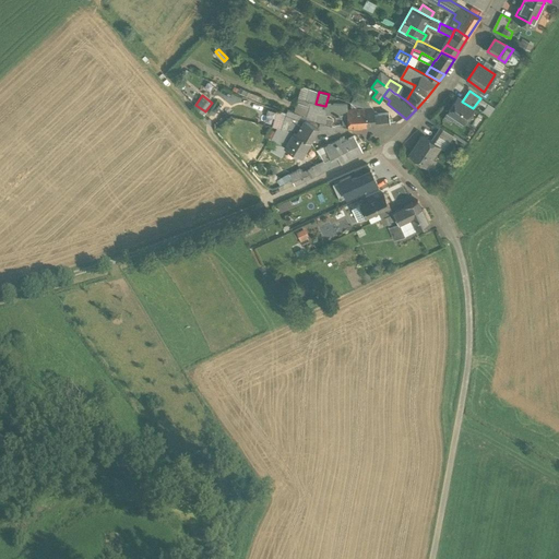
[(462,102),(458,98),(449,111),(455,116),(454,117),(461,121),(462,120),(464,121),(473,108),(462,102)]
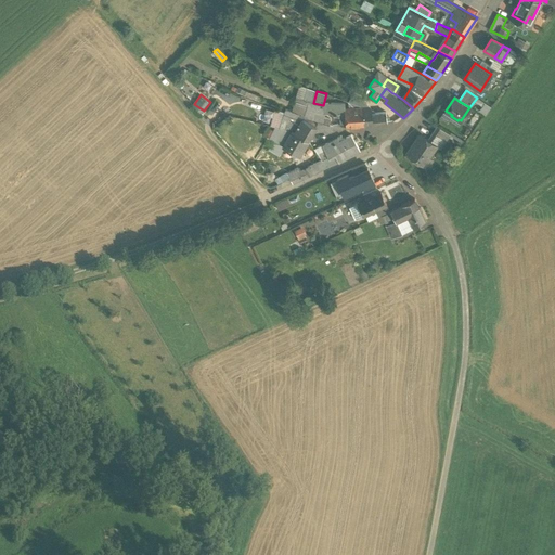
[(323,105),(313,103),(310,118),(319,120),(323,105)]
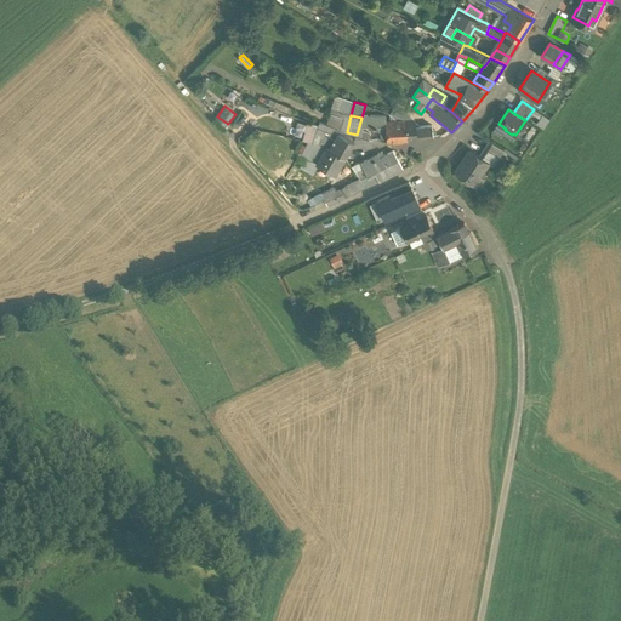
[(415,121),(405,123),(408,140),(433,137),(432,126),(416,126),(415,121)]
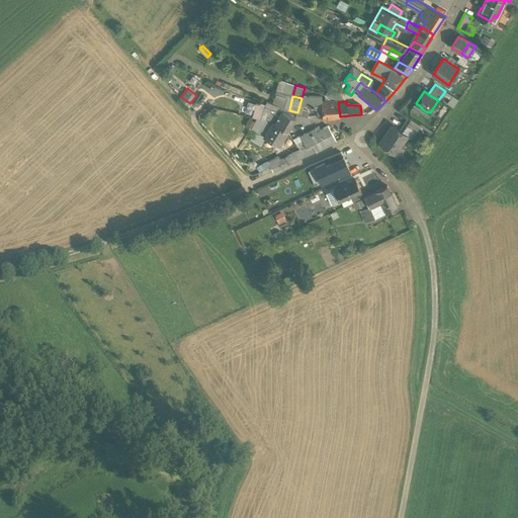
[(338,102),(322,103),(324,117),(340,116),(338,102)]
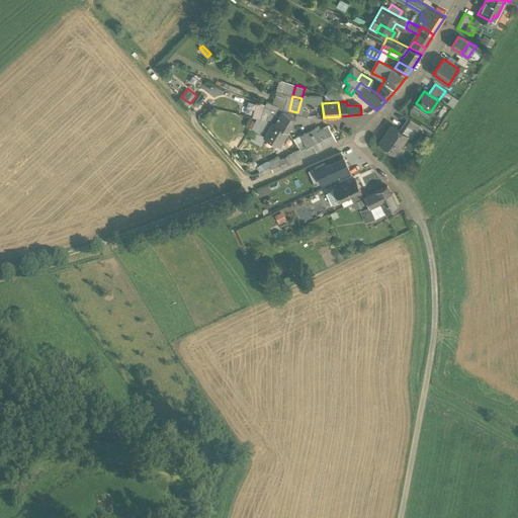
[(322,103),(314,104),(315,108),(315,110),(318,109),(318,116),(324,117),(322,103)]
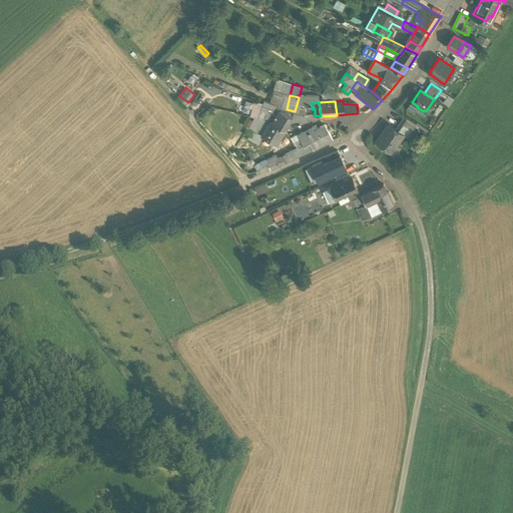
[(287,114),(280,110),(273,122),(272,122),(285,130),(293,118),(287,114)]
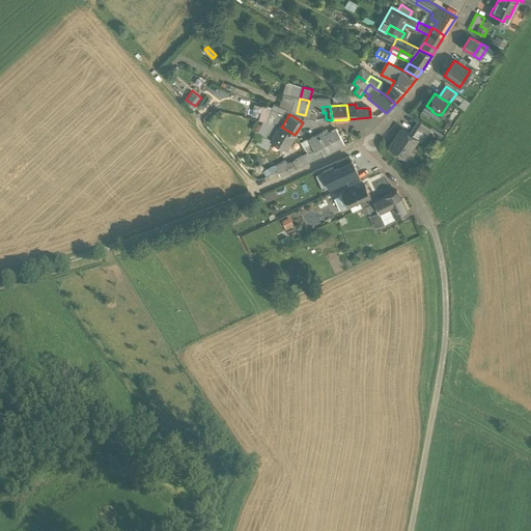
[(318,120),(299,115),(297,118),(303,122),(317,127),(318,120)]
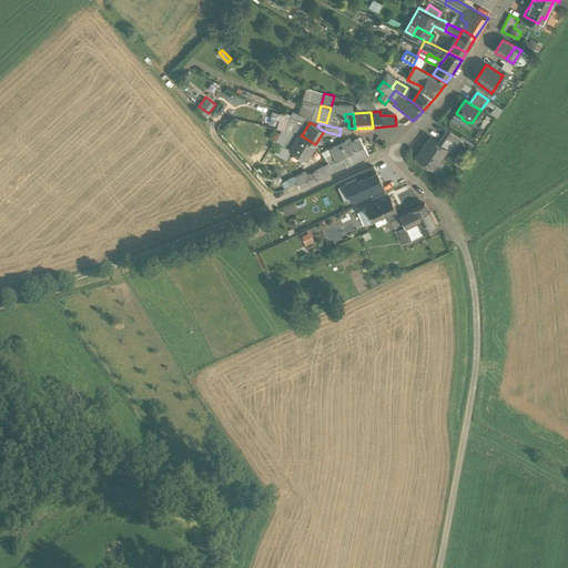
[(460,138),(447,129),(443,135),(456,144),(460,138)]
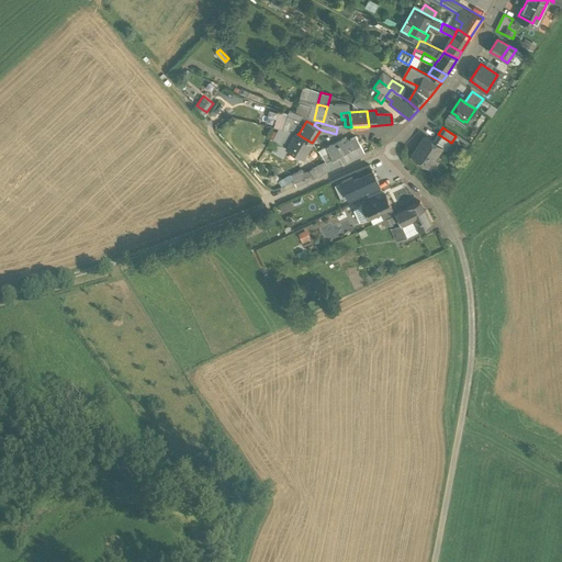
[(312,143),(298,134),(299,134),(296,133),(288,147),(303,156),(312,143)]
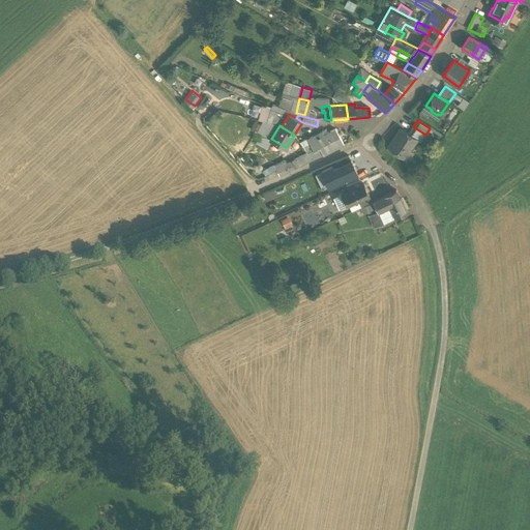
[(425,135),(413,126),(409,134),(416,139),(420,142),(425,135)]
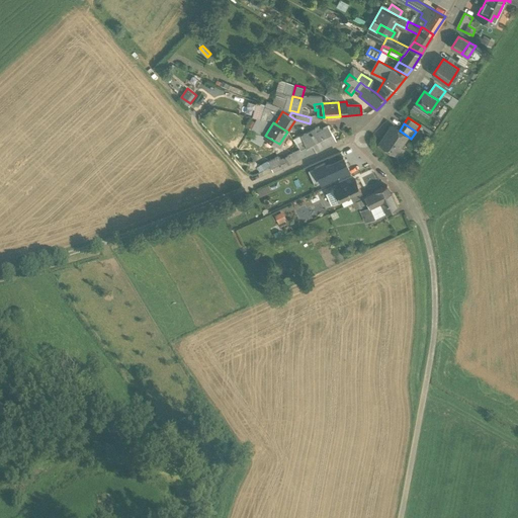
[(393,125),(380,144),(395,153),(407,136),(400,131),(393,125)]
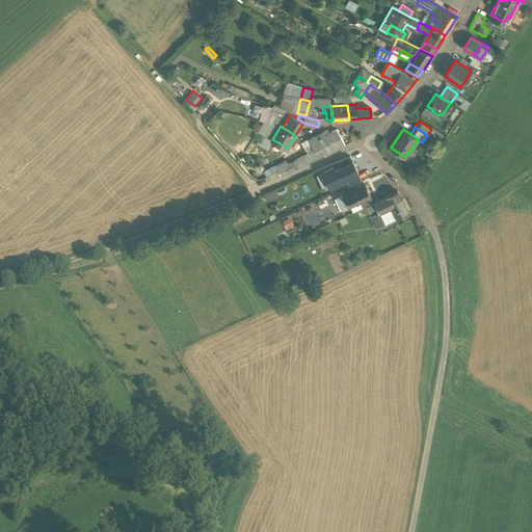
[(323,132),(309,139),(316,153),(321,150),(324,156),(345,144),(337,130),(325,135),(323,132)]
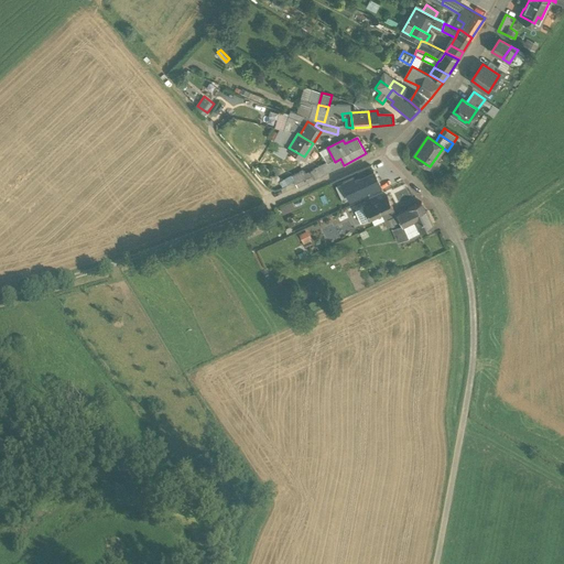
[(317,162),(306,170),(313,180),(317,177),(332,171),(326,161),(324,156),(317,161),(317,162)]
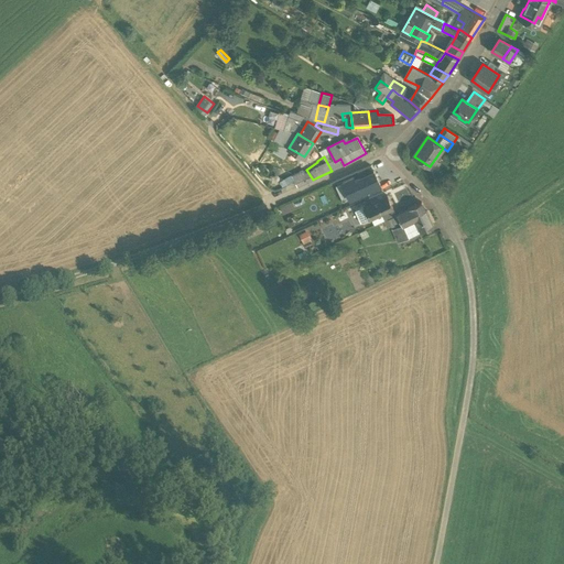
[(358,172),(360,177),(372,172),(370,166),(358,172)]
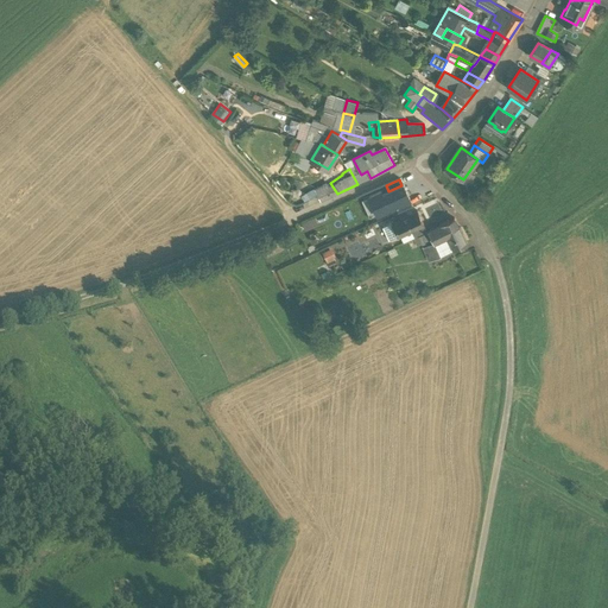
[(337,194),(330,183),(327,185),(334,195),(337,194)]
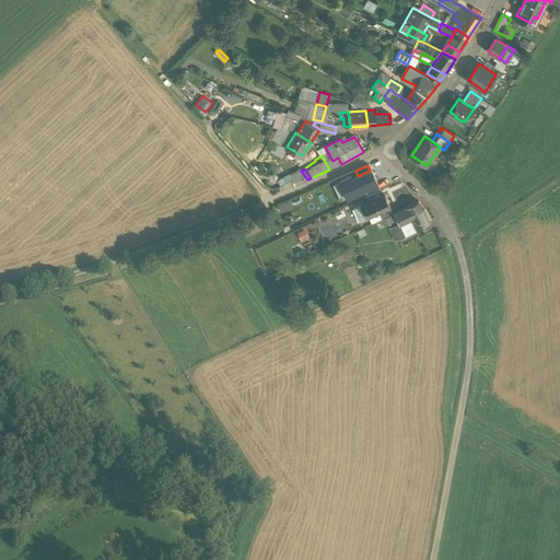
[(364,189),(377,183),(371,170),(370,171),(358,176),(341,184),(348,197),(364,189)]
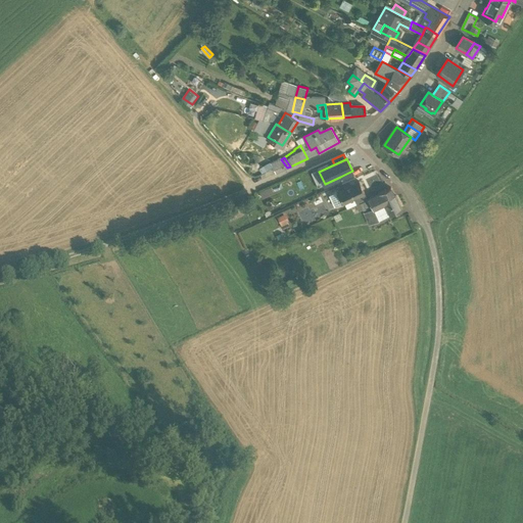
[(281,159),(275,164),(280,171),(287,168),(281,159)]
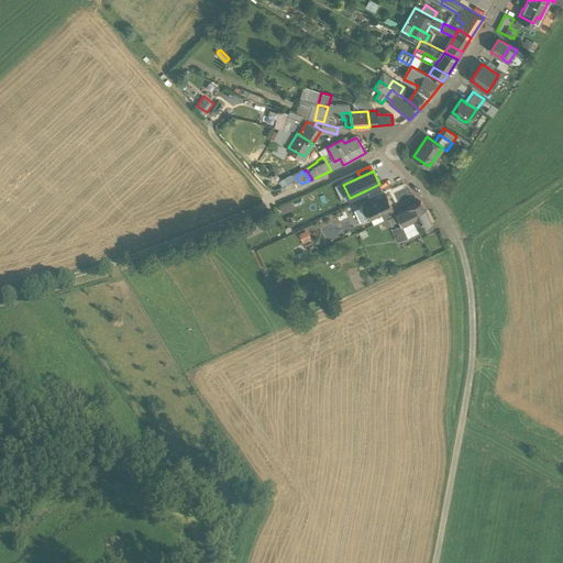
[(379,184),(366,190),(370,196),(383,190),(379,184)]
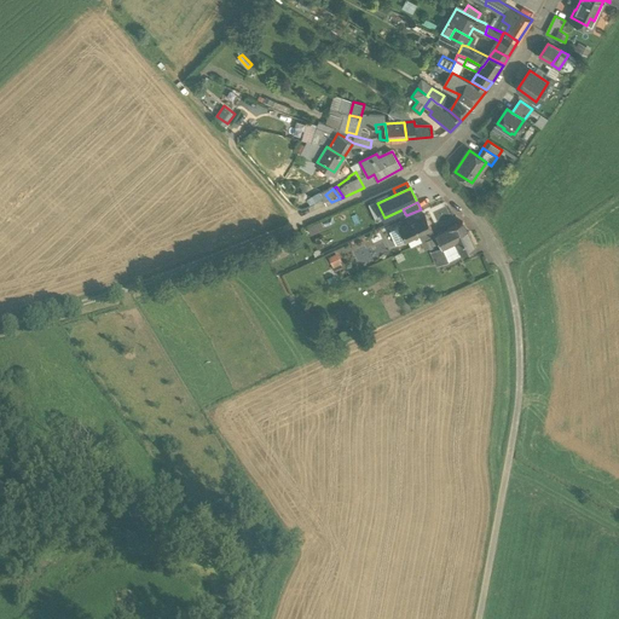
[(426,214),(416,219),(414,215),(405,220),(406,223),(400,226),(406,239),(408,239),(411,247),(421,242),(418,235),(432,229),(426,214)]
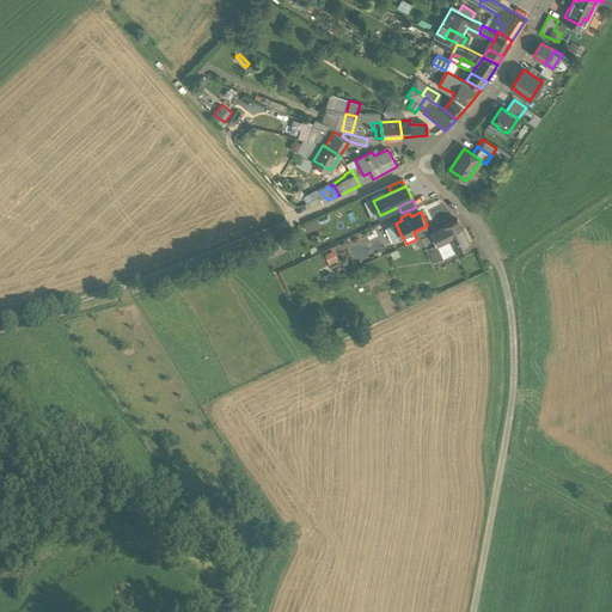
[(396,224),(386,228),(392,242),(402,237),(396,224)]
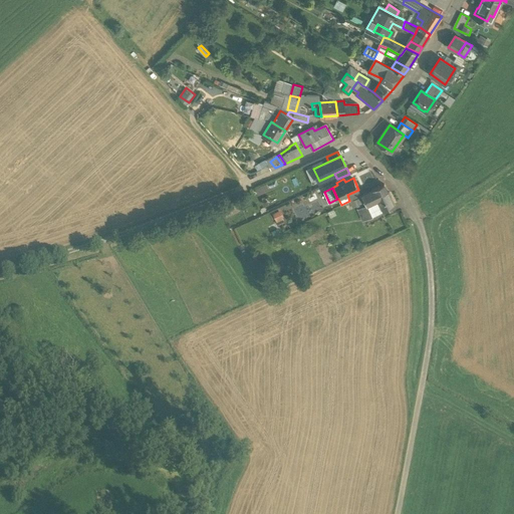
[(358,190),(347,195),(349,201),(360,195),(358,190)]
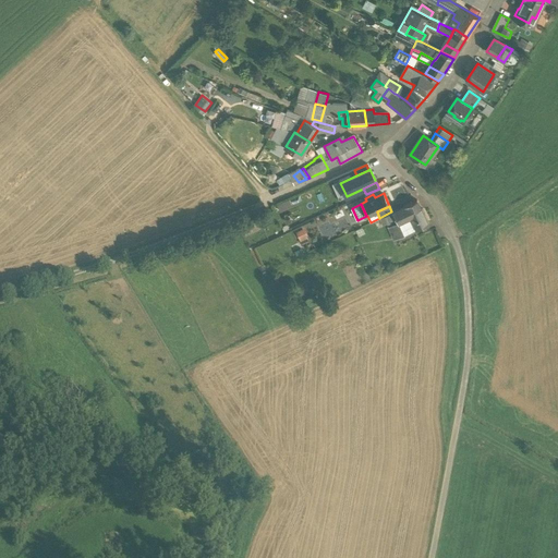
[(407,206),(393,211),(399,222),(411,217),(410,214),(407,206)]
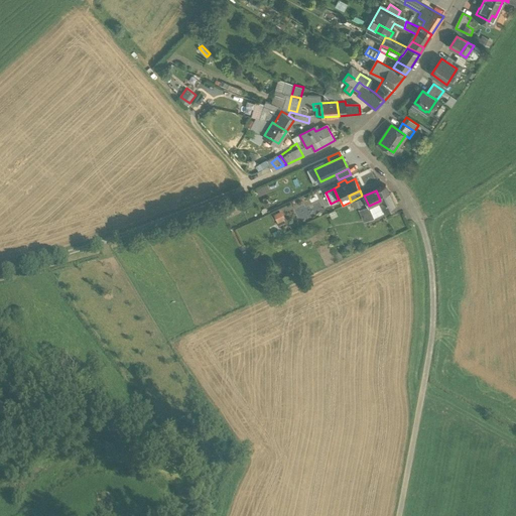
[(379,198),(380,201),(385,212),(397,207),(390,192),(379,198)]
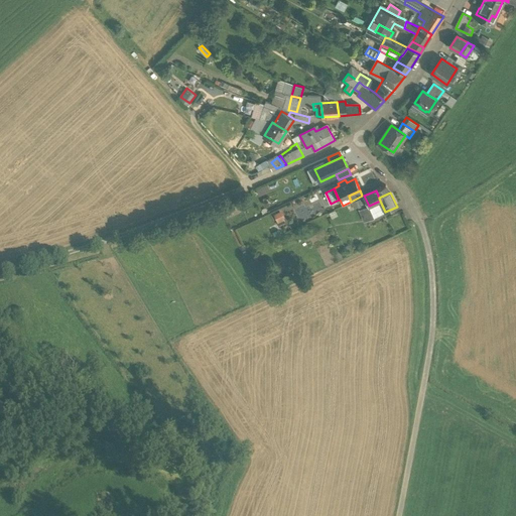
[(369,206),(362,208),(368,220),(374,217),(369,206)]
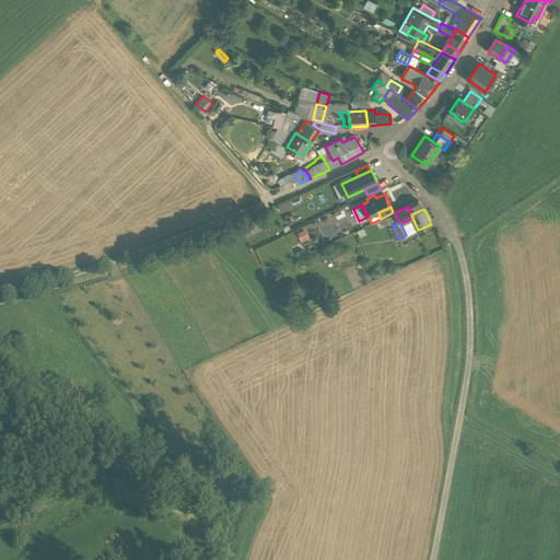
[(296,232),(303,245),(312,241),(305,229),(296,232)]
